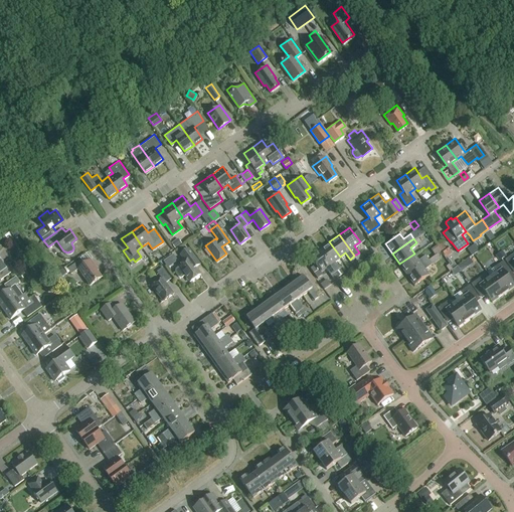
[(437,243),(445,256),(452,251),(446,243),(444,245),(442,242),(444,240),(443,239),(437,243)]
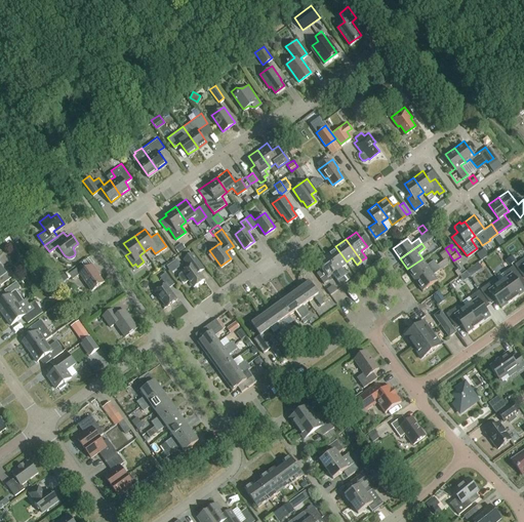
[(340,265),(347,262),(335,246),(325,253),(341,276),(346,272),(340,265)]
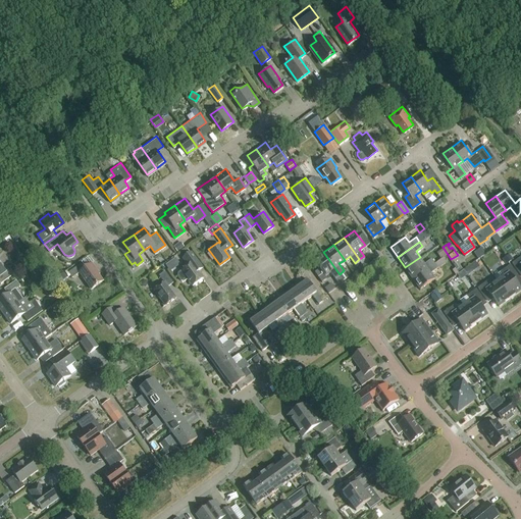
[(188,263),(176,270),(176,275),(179,279),(184,279),(188,276),(192,283),(202,276),(198,270),(203,266),(191,250),(183,255),(188,263)]
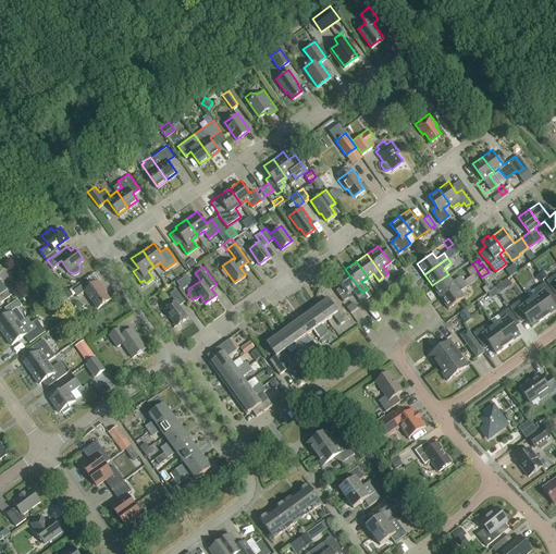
[(357,296),(362,293),(345,269),(334,277),(341,284),(335,287),(343,298),(347,296),(346,292),(351,288),(357,296)]
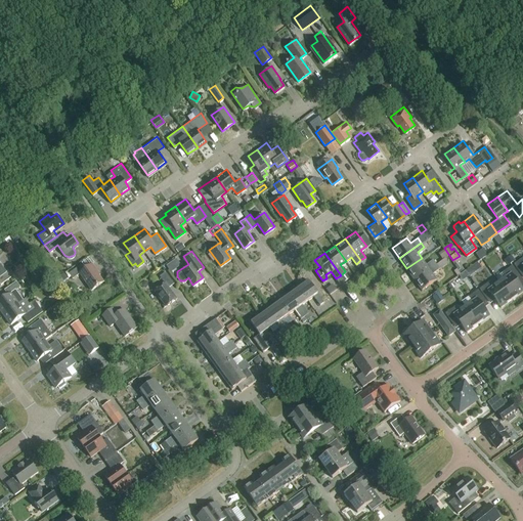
[(522,255),(514,262),(522,274),(522,255)]
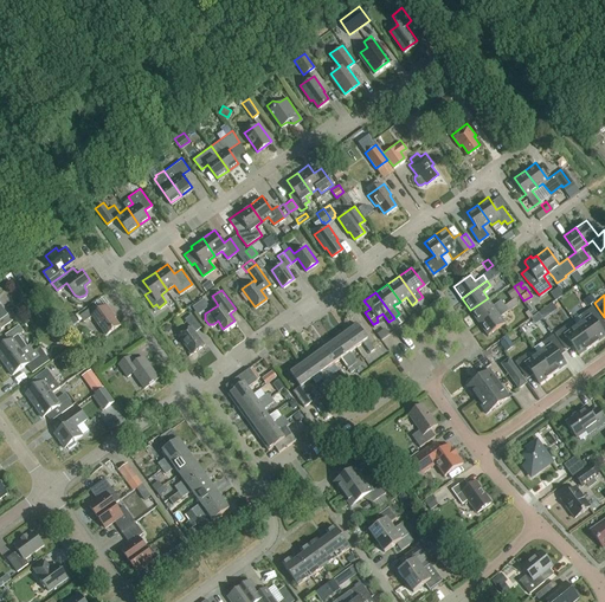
[(199,311),(210,303),(205,296),(194,304),(199,311)]
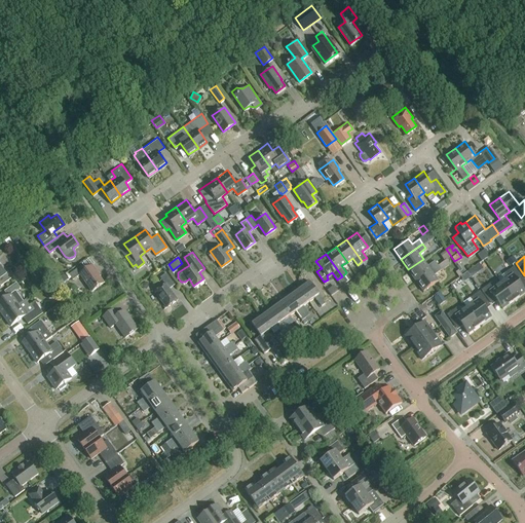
[(415,279),(437,264),(434,259),(426,264),(423,259),(408,269),(415,279)]
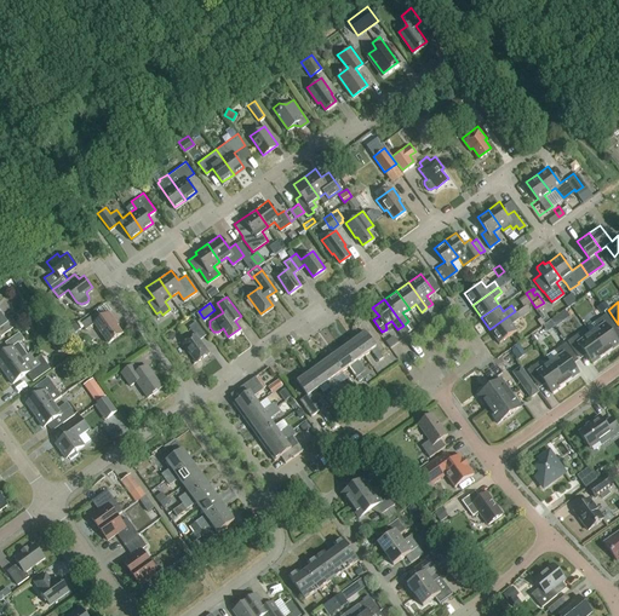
[(101,316),(97,310),(80,322),(85,328),(93,322),(108,341),(121,332),(113,318),(114,318),(109,311),(101,316)]
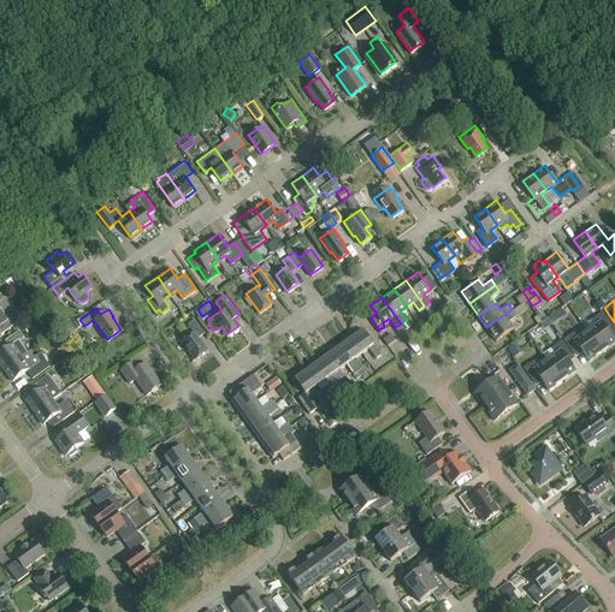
[(512,309),(486,327),(495,339),(512,326),(508,320),(516,314),(512,309)]
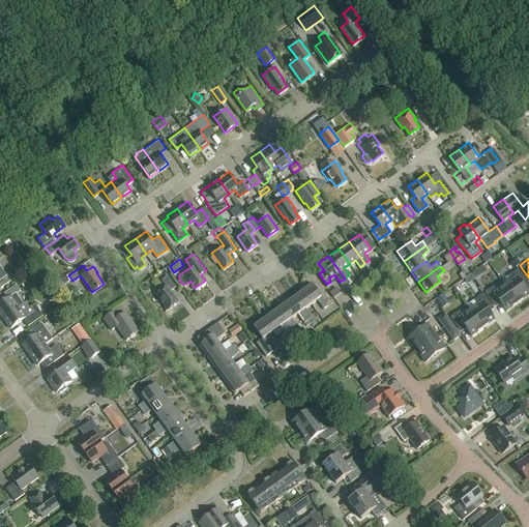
[(504,283),(518,300),(528,292),(527,289),(528,287),(528,281),(518,266),(508,272),(512,277),(504,283)]
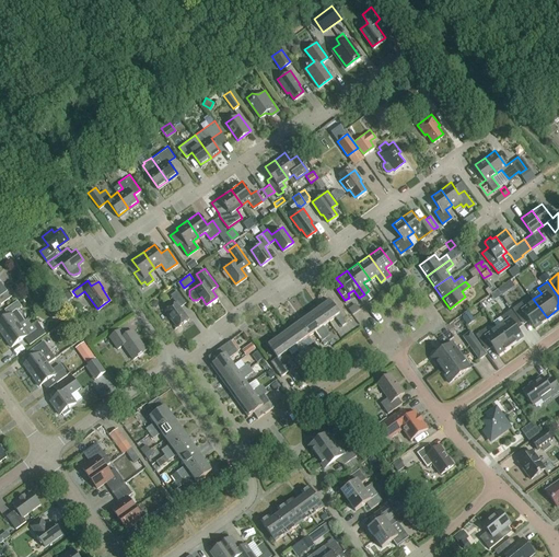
[(502,282),(497,287),(500,292),(501,293),(507,289),(502,282)]
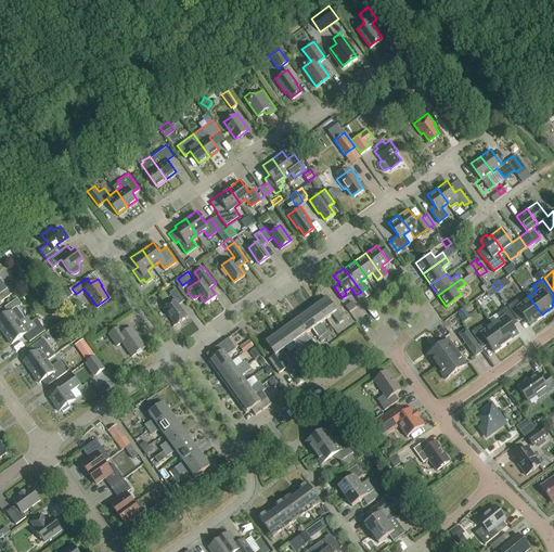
[(0,299),(12,290),(9,284),(0,289),(0,299)]
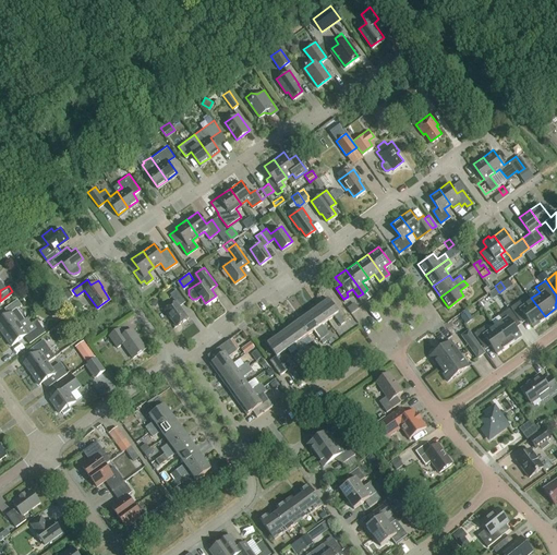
[(177,324),(186,316),(178,304),(184,300),(176,287),(169,292),(176,300),(165,308),(177,324)]
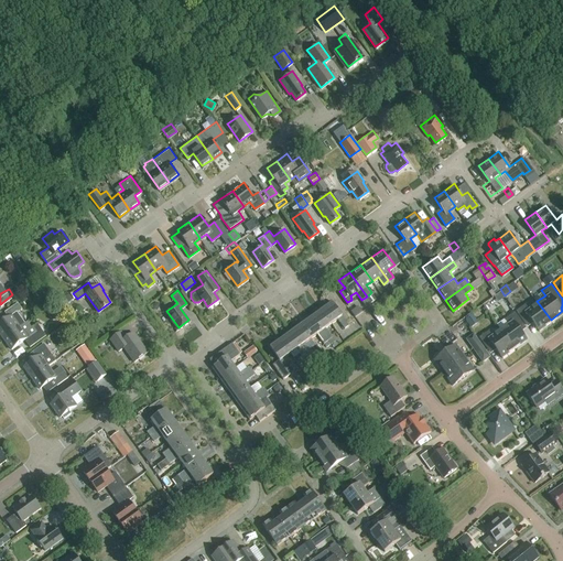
[(320,306),(331,321),(337,316),(344,326),(348,323),(331,299),(320,306)]
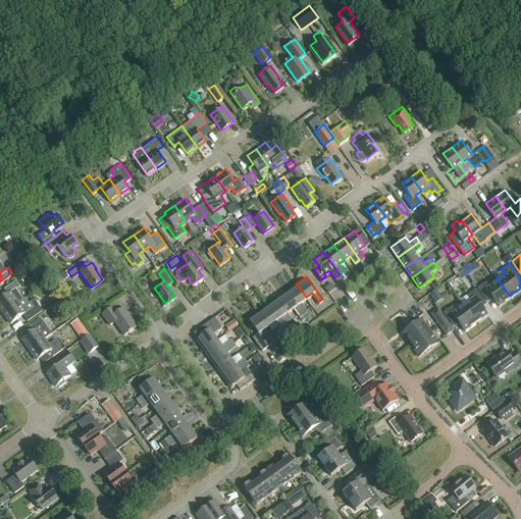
[(0,307),(2,310),(21,297),(14,287),(19,283),(15,277),(3,287),(7,292),(0,296),(0,307)]
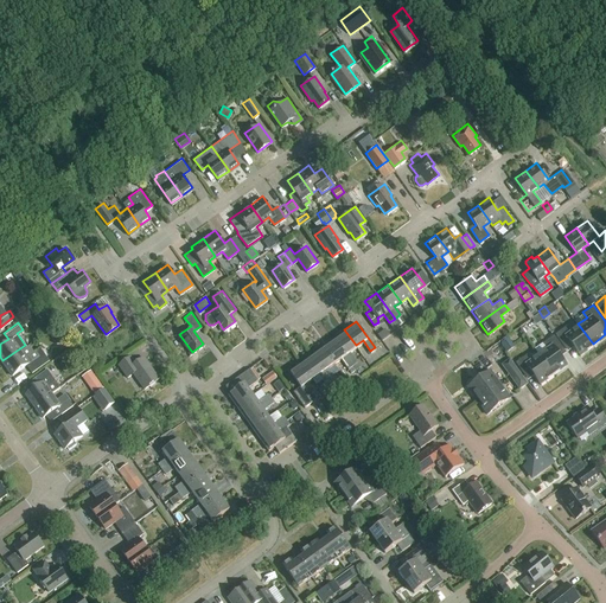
[(579,353),(593,344),(578,324),(569,329),(566,325),(555,332),(567,348),(573,345),(579,353)]
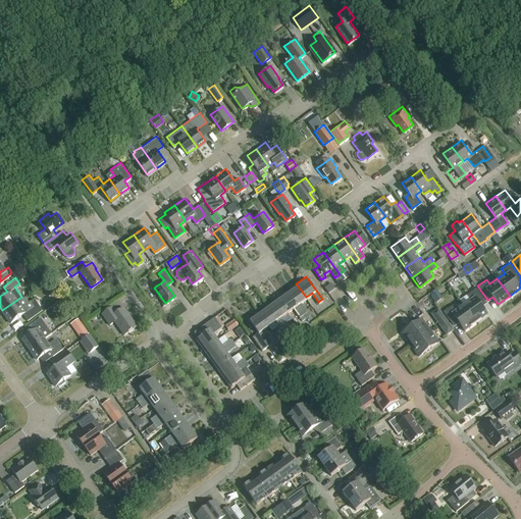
[(301,301),(306,297),(296,283),(287,290),(303,313),(307,310),(301,301)]
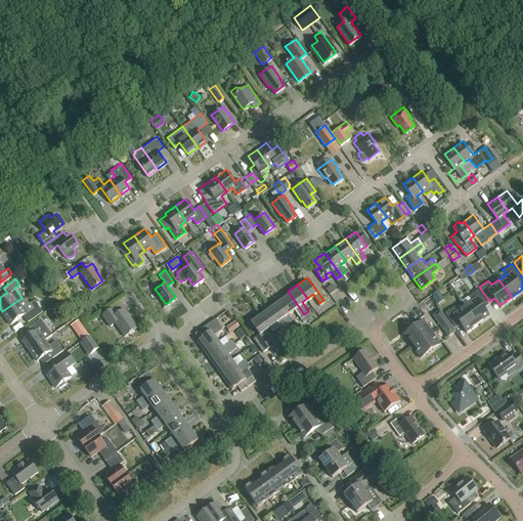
[(464,305),(477,322),(488,314),(482,306),(487,302),(477,288),(468,295),(471,300),(464,305)]
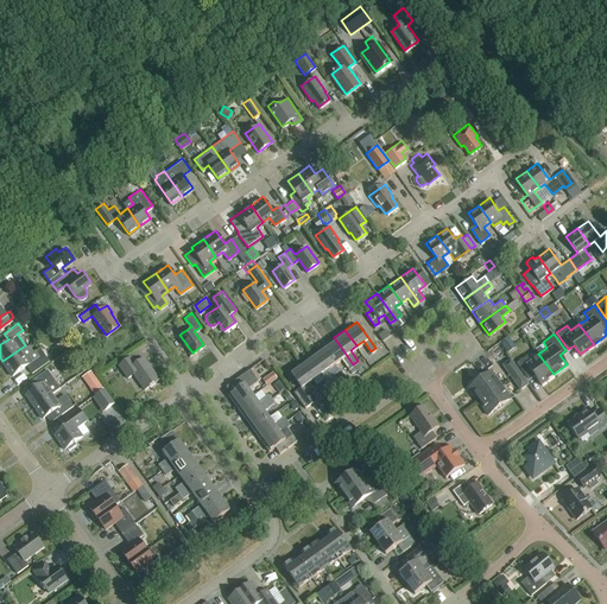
[(506,350),(514,344),(509,336),(507,337),(506,335),(500,339),(501,341),(500,342),(506,350)]
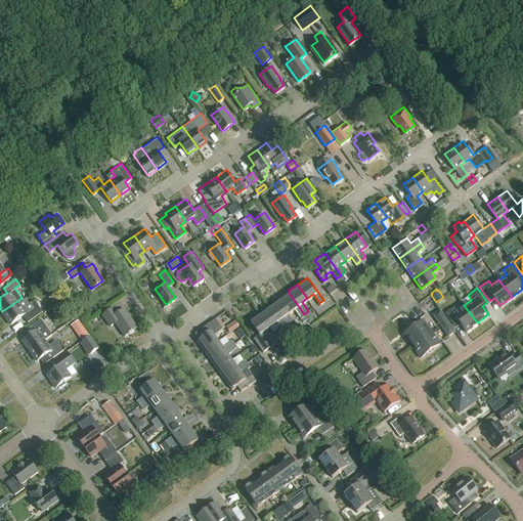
[(300,317),(304,314),(288,291),(278,298),(288,312),(294,308),(300,317)]
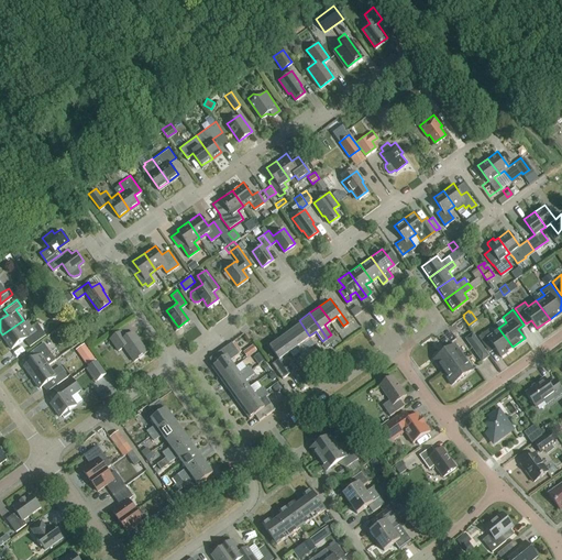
[(23,320),(2,335),(10,347),(23,337),(29,344),(44,333),(35,321),(31,325),(26,319),(23,320)]
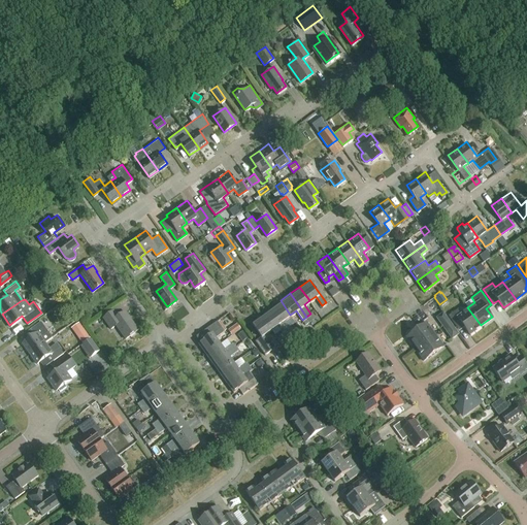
[(285,319),(290,315),(281,300),(270,307),(287,330),(291,328),(285,319)]
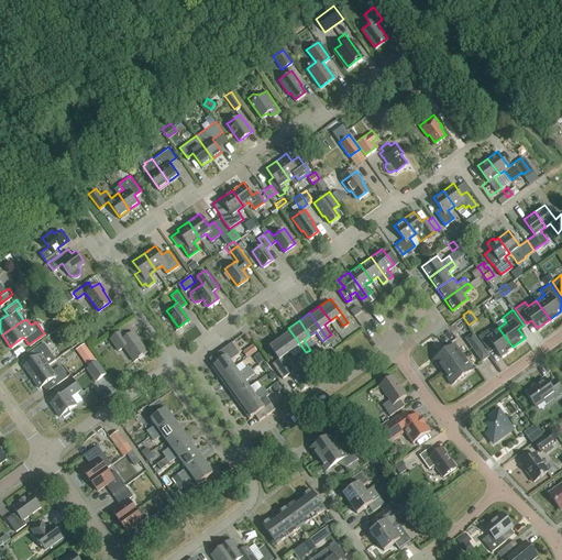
[(302,355),(306,352),(288,328),(278,336),(289,350),(295,346),(302,355)]
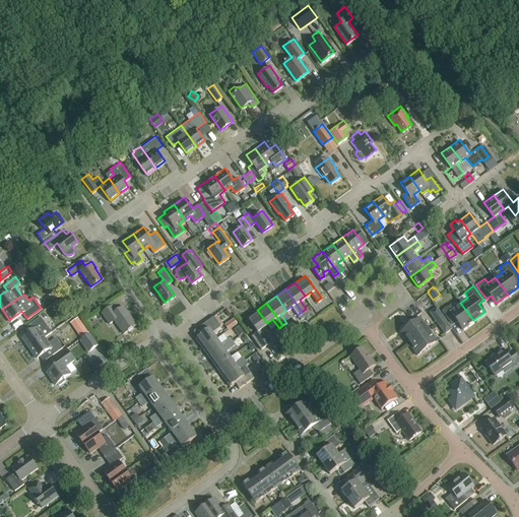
[(473,320),(460,303),(454,308),(450,303),(441,309),(451,323),(456,320),(462,328),(473,320)]
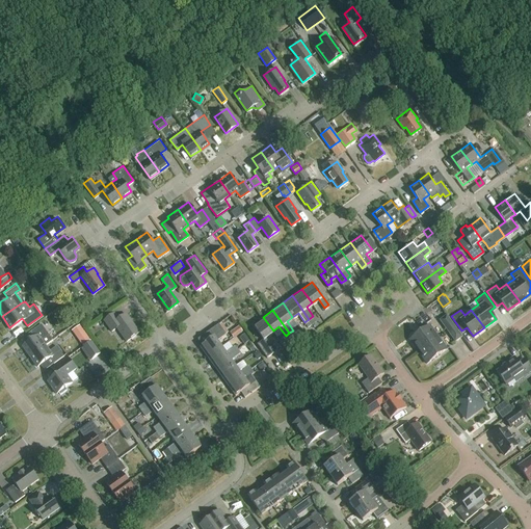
[(117,317),(113,311),(103,319),(111,329),(116,326),(126,339),(138,329),(126,312),(117,317)]
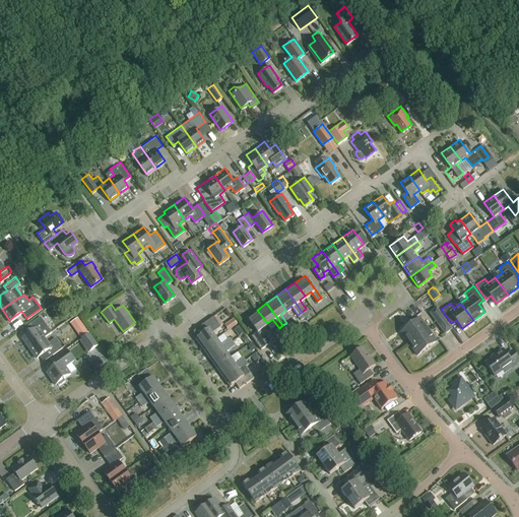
[(437,321),(443,316),(436,306),(430,311),(437,321)]
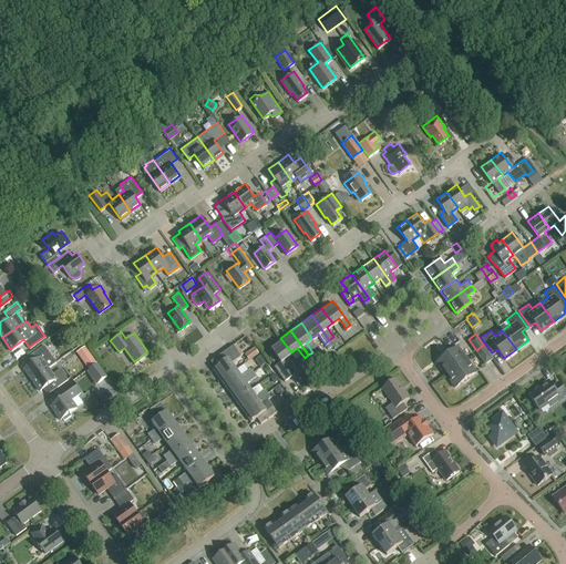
[(285,357),(291,352),(280,338),(269,345),(280,359),(273,365),(284,380),(295,371),(285,357)]
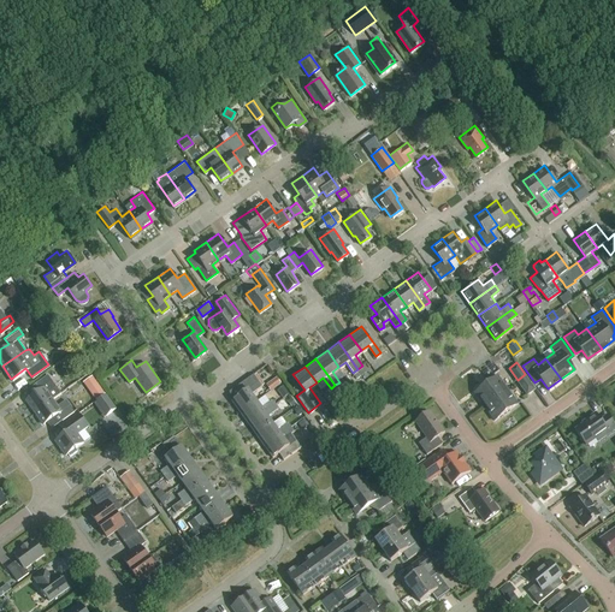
[(250,391),(261,384),(253,372),(234,386),(238,393),(231,398),(240,410),(255,398),(250,391)]
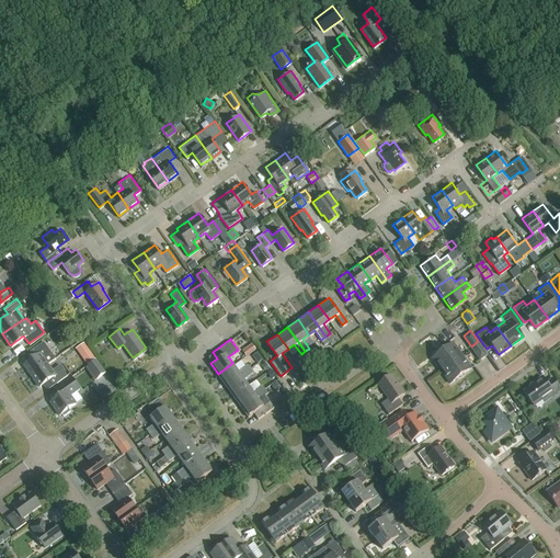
[(47,362),(55,356),(42,340),(31,348),(35,353),(23,363),(31,374),(47,362)]
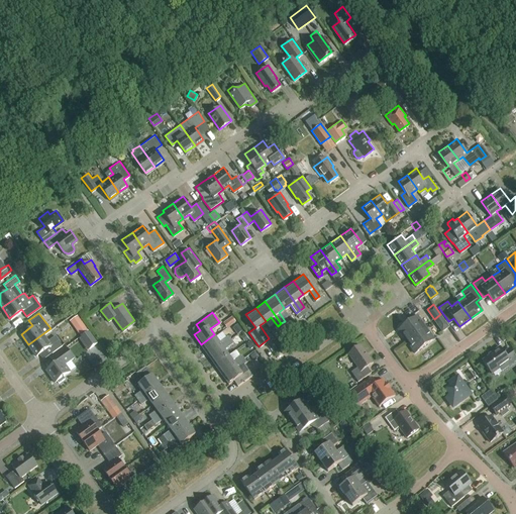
[(74,319),(83,332),(91,326),(82,313),(74,319)]
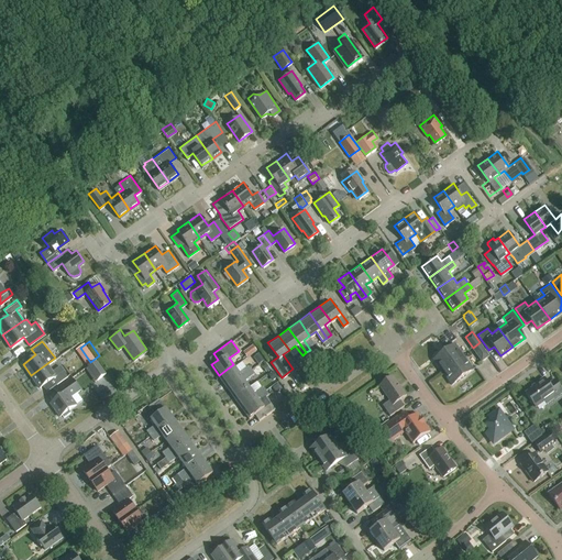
[(245,355),(255,348),(251,342),(241,349),(245,355)]
